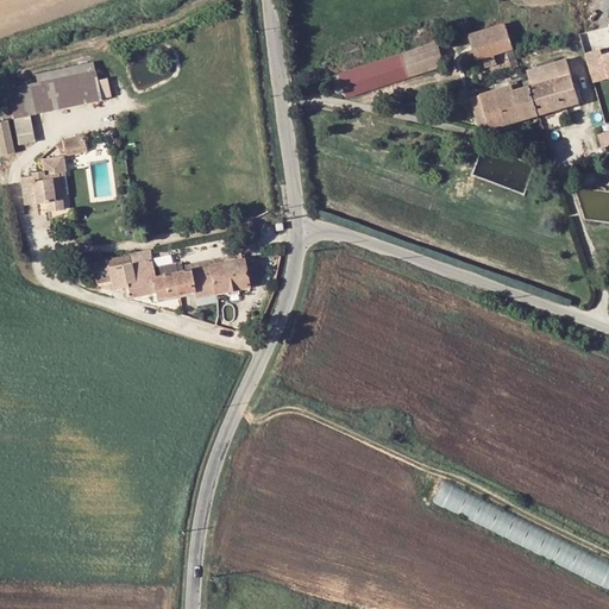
[(519,67),(506,24),(469,36),(476,60),(506,50),(512,69),(519,67)]
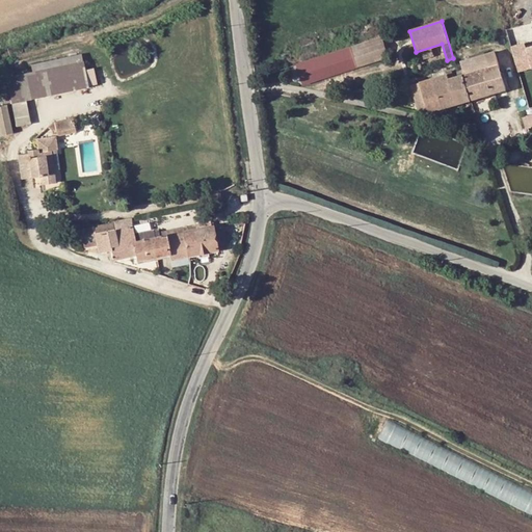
[(388,58),(381,37),(296,64),(302,85),(388,58)]
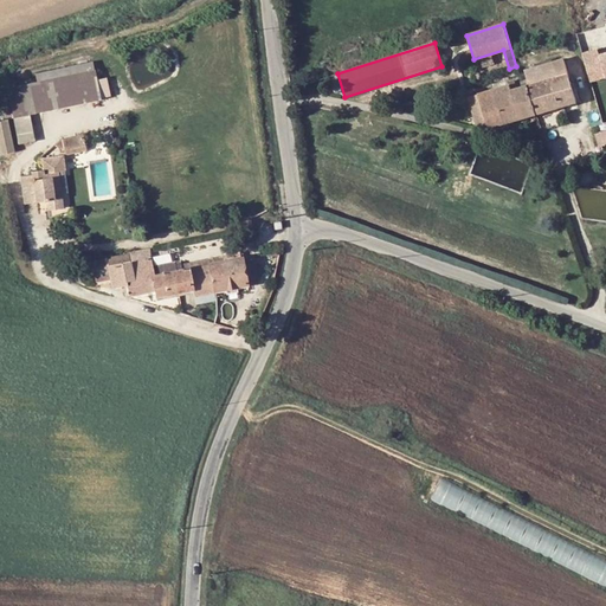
[(572,85),(605,75),(605,50),(601,51),(600,49),(524,72),(527,81),(536,114),(577,102),(572,85)]
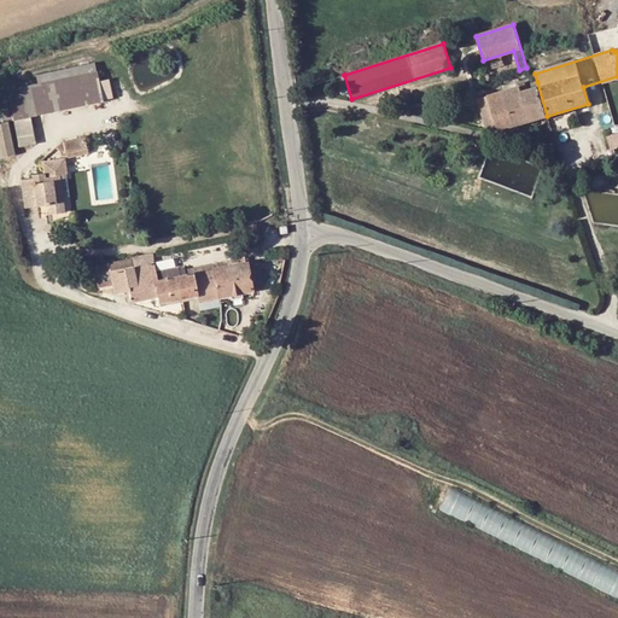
[(15,118),(29,116),(103,100),(97,71),(9,88),(15,118)]
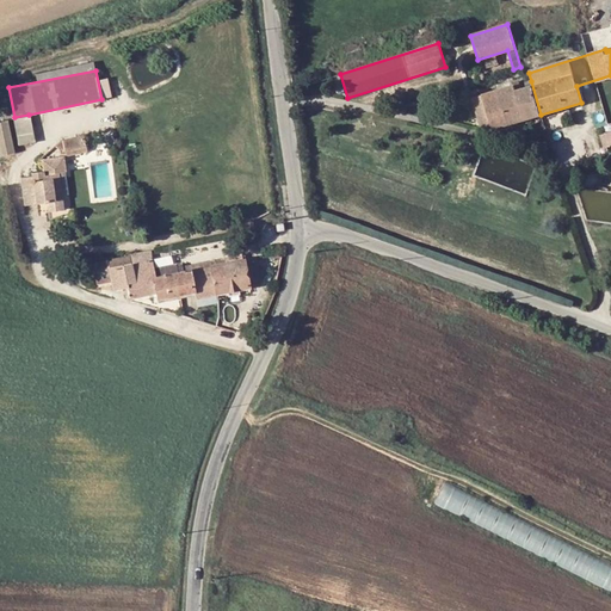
[(514,86),(473,99),(482,131),(541,115),(531,81),(525,84),(526,88),(522,91),(519,84),(513,85),(514,86)]
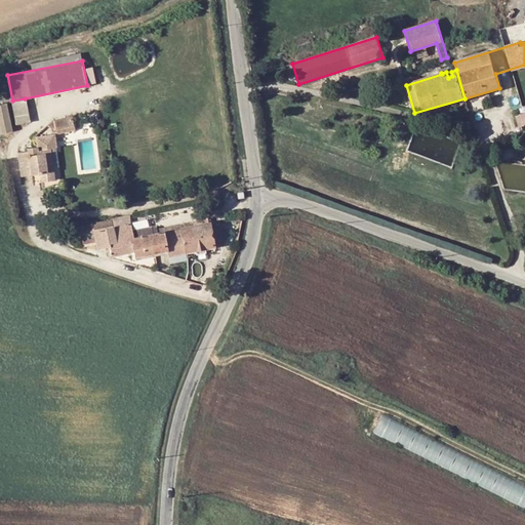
[(25,98),(12,101),(16,124),(30,121),(25,98)]
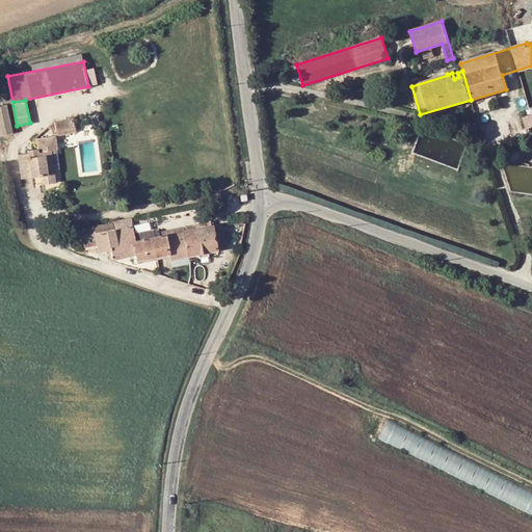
[(59,147),(56,134),(75,130),(73,117),(54,122),(36,136),(40,148),(29,149),(30,152),(20,154),(25,178),(35,176),(34,170),(43,169),(44,174),(46,182),(59,180),(52,148),(59,147)]
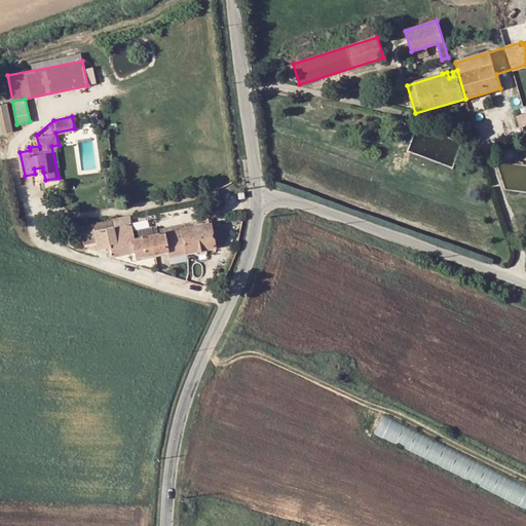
[(224,245),(219,221),(211,222),(215,246),(224,245)]
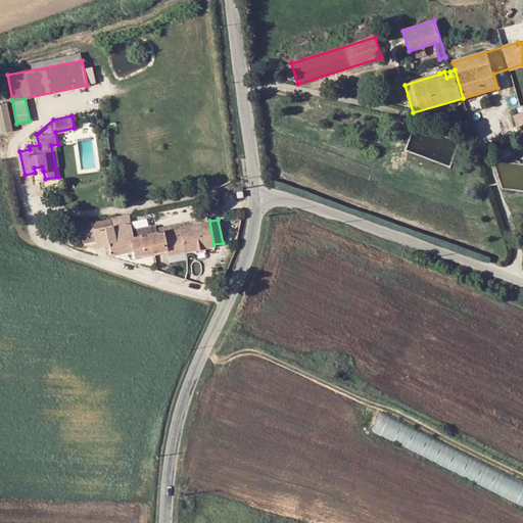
[(181,227),(185,245),(186,250),(214,244),(209,221),(185,226),(181,227)]
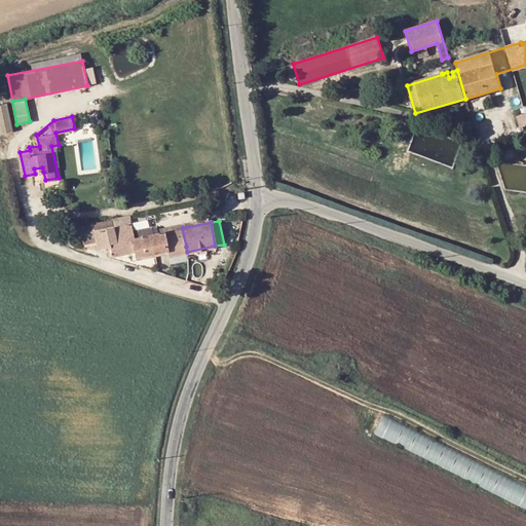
[(132,238),(134,238),(130,223),(94,230),(98,250),(111,247),(113,256),(135,252),(132,238)]
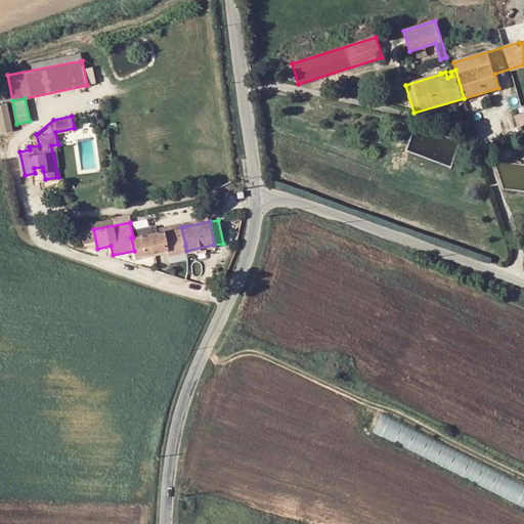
[(168,249),(185,246),(181,227),(173,229),(175,236),(166,238),(168,249)]
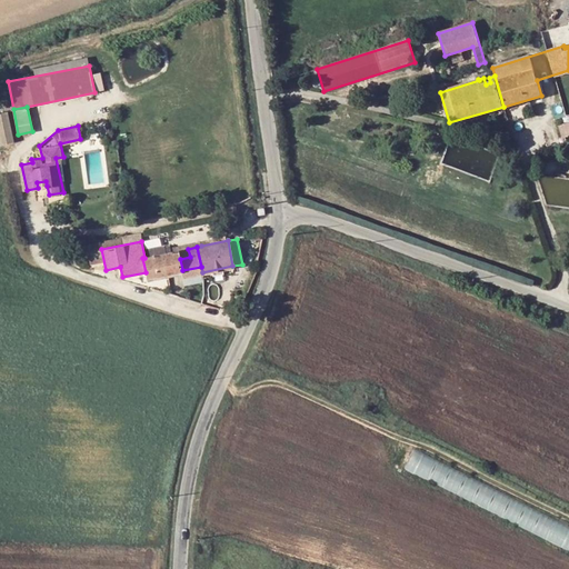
[(180,259),(190,257),(188,249),(185,249),(145,258),(142,258),(146,272),(147,278),(156,276),(156,277),(182,271),(182,270),(180,259)]
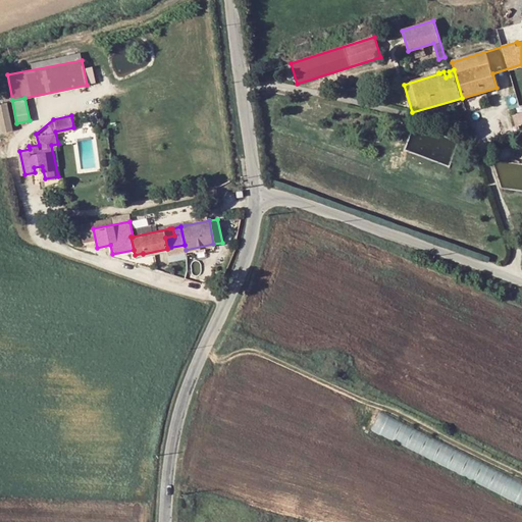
[(521,482),(380,411),(370,430),(521,508),(521,482)]
